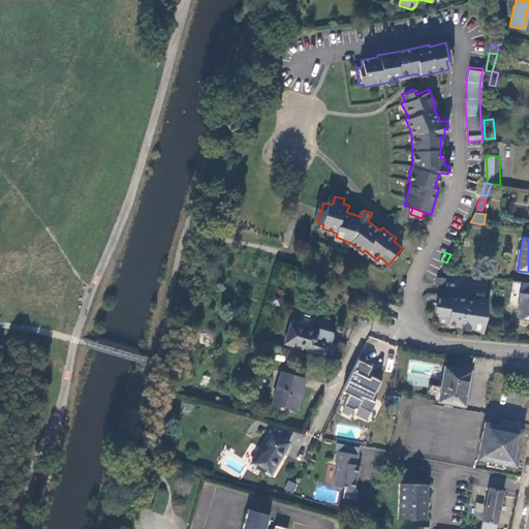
[(446,278),(438,277),(437,284),(445,286),(446,278)]
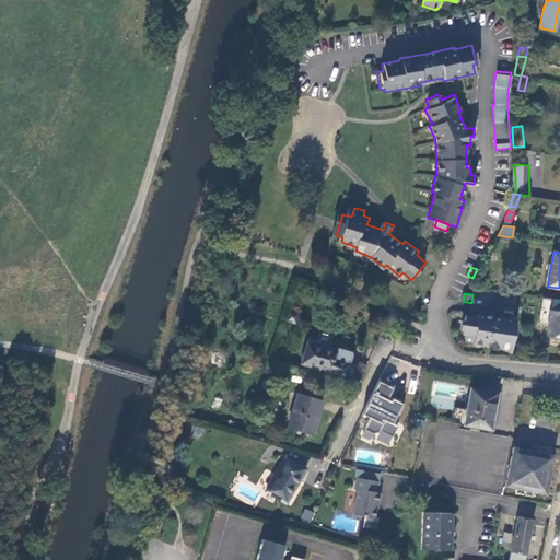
[(559,299),(552,298),(548,324),(547,335),(559,336),(559,299)]
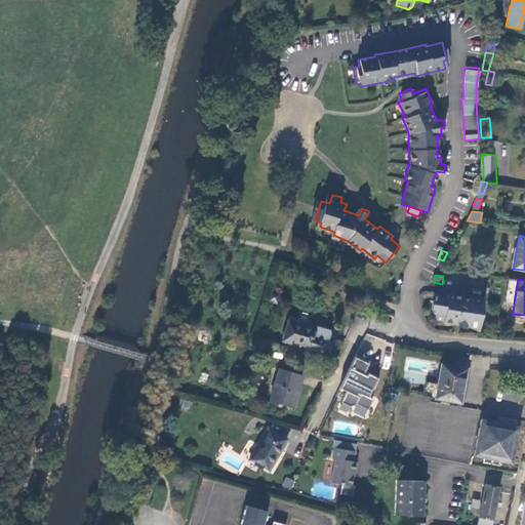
[(281,295),(272,292),(270,301),(279,305),(281,295)]
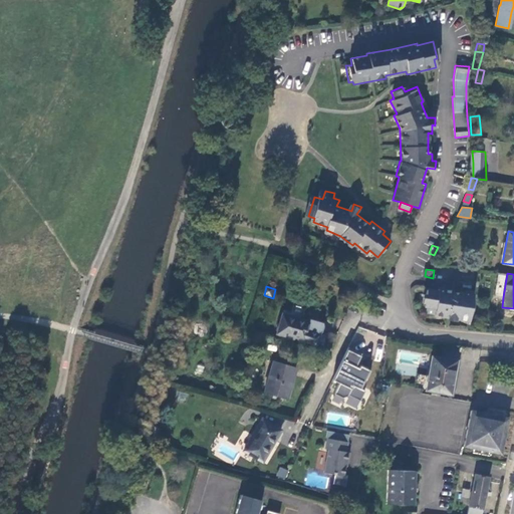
[(457,318),(471,320),(475,289),(467,288),(467,291),(460,290),(460,293),(453,291),(454,290),(440,288),(440,290),(429,289),(426,304),(437,306),(436,314),(450,316),(454,314),(457,318)]
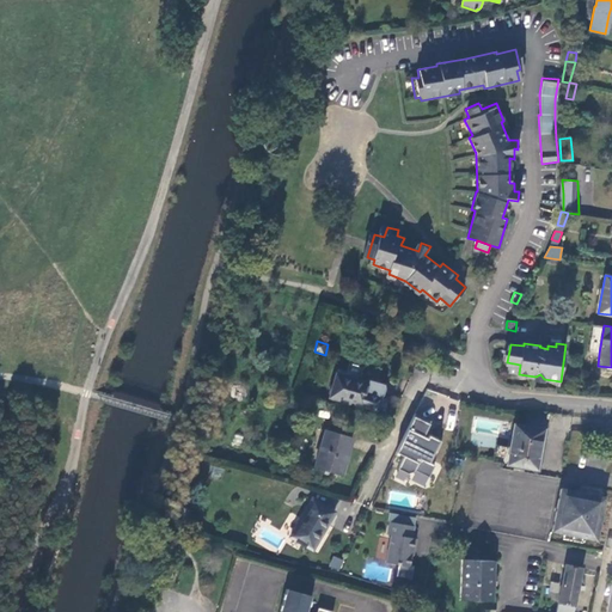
[(506,372),(519,374),(520,365),(507,362),(506,372)]
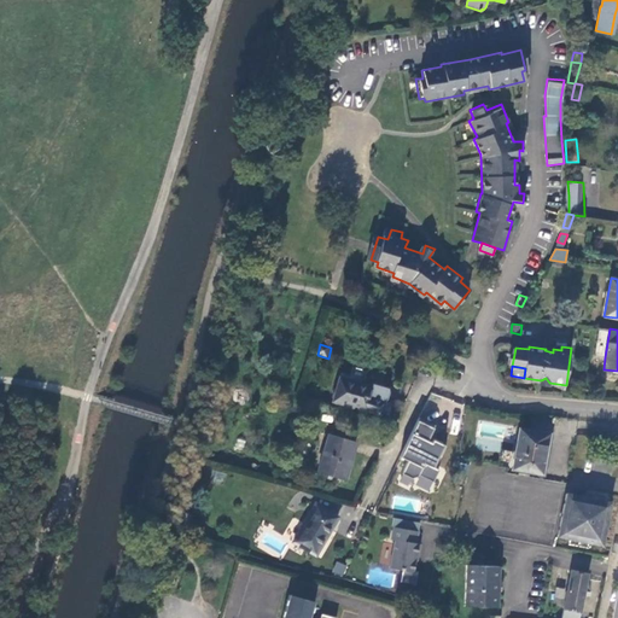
[(342,372),(333,401),(366,410),(366,409),(382,414),(385,401),(371,396),(372,388),(362,384),(365,379),(342,372)]
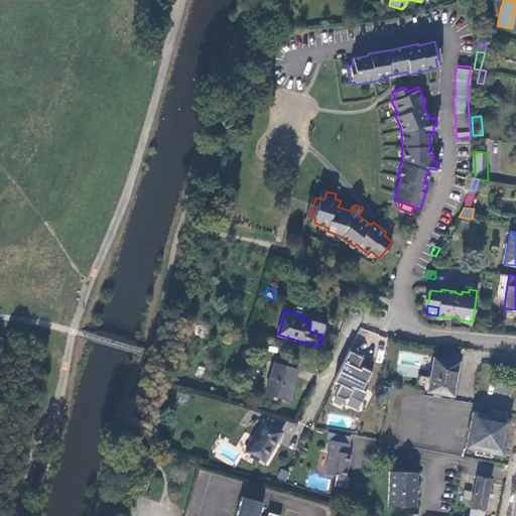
[(364,352),(349,346),(336,380),(343,383),(338,394),(347,398),(353,394),(365,399),(369,389),(364,387),(368,376),(370,377),(374,369),(370,367),(371,366),(363,362),(361,366),(359,365),(364,352)]
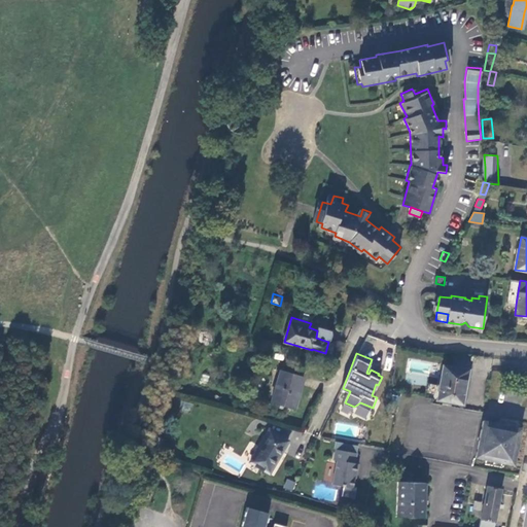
[(444,365),(437,399),(462,403),(465,389),(462,389),(465,370),(444,365)]
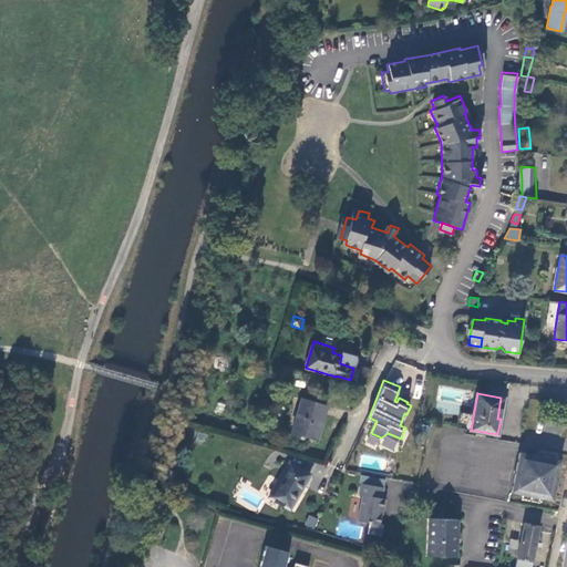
[(292,433),(317,440),(326,405),(301,398),(292,433)]
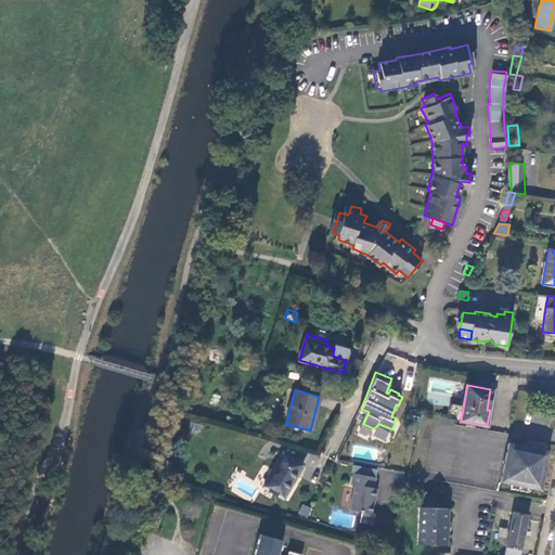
[(508,443),(501,482),(541,490),(549,451),(508,443)]
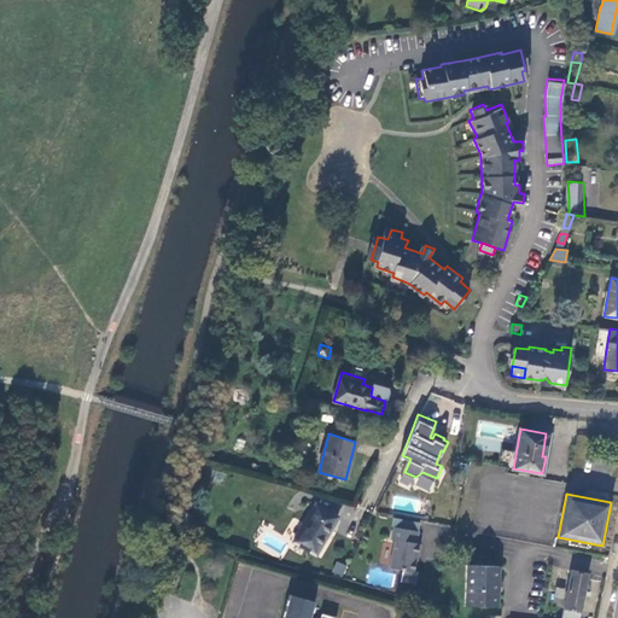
[(316,505),(309,517),(293,542),(316,555),(331,530),(338,518),(316,505)]
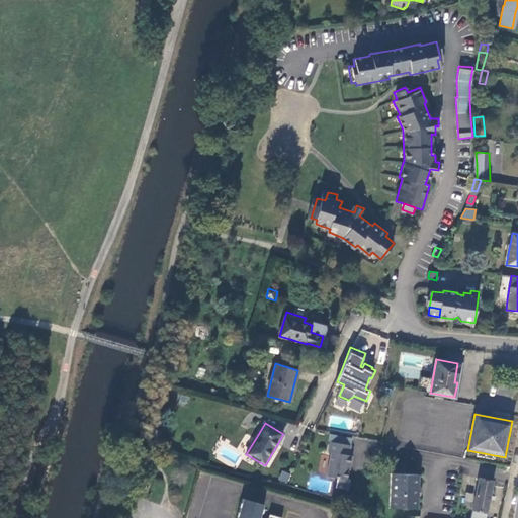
[(350,445),(330,441),(328,451),(332,452),(327,476),(346,479),(349,465),(350,465),(352,456),(348,455),(350,445)]
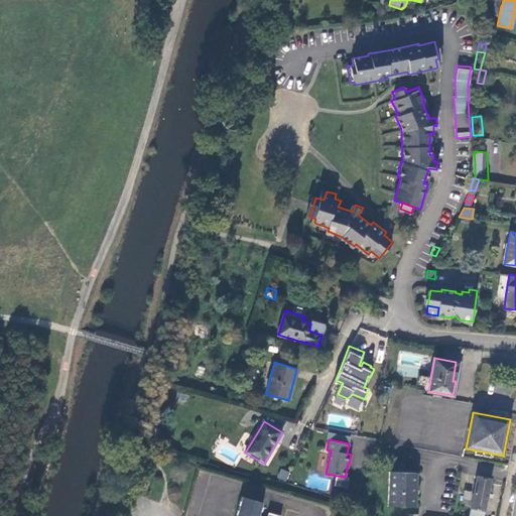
[(285,481),(289,473),(281,469),(277,477),(285,481)]
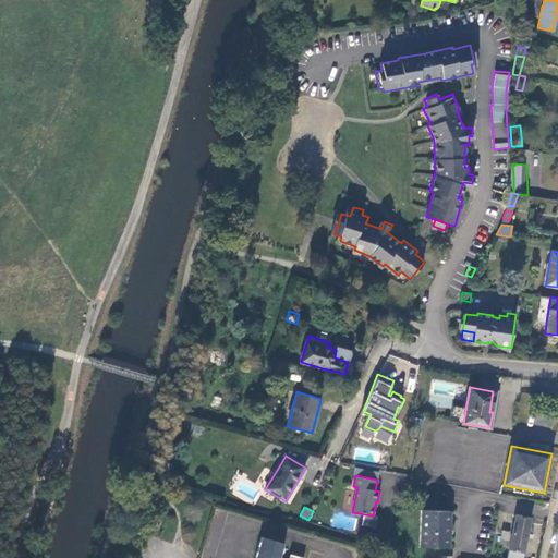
[(449,549),(450,535),(451,526),(452,511),(424,509),(422,547),(449,549)]
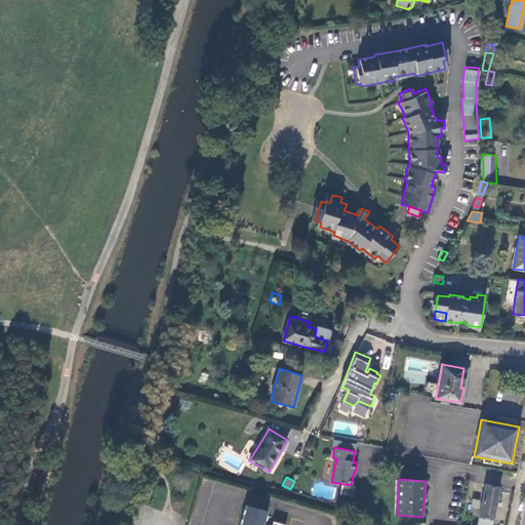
[(491,524),(499,488),(486,486),(477,524),(491,524)]
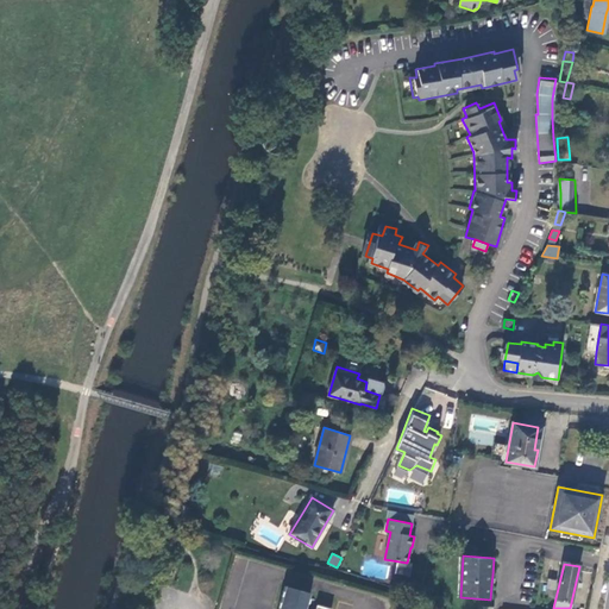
[(548,578),(547,589),(556,590),(557,579),(548,578)]
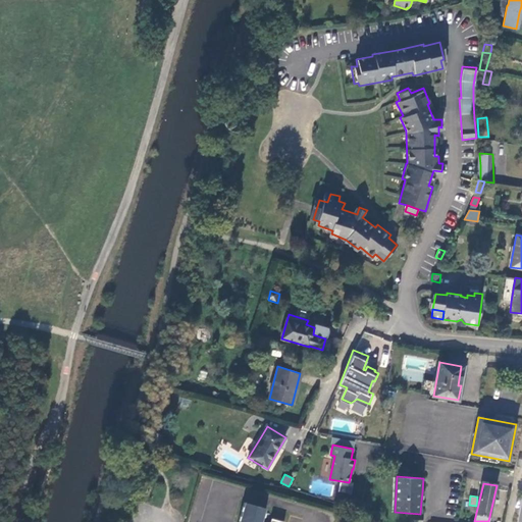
[(265,510),(245,504),(239,521),(284,521),(286,518),(272,514),(269,521),(268,521),(262,520),(265,510)]
